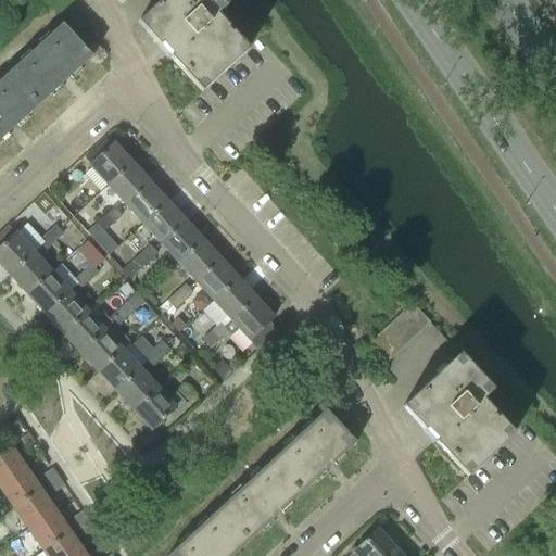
[(220,0),(162,0),(137,23),(160,47),(161,46),(172,57),(169,59),(201,93),(249,50),(217,16),(227,7),(220,0)]
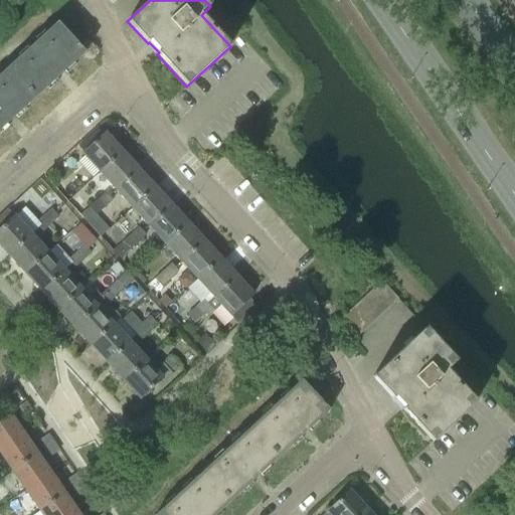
[(8,68),(36,99),(86,53),(57,23),(8,68)]
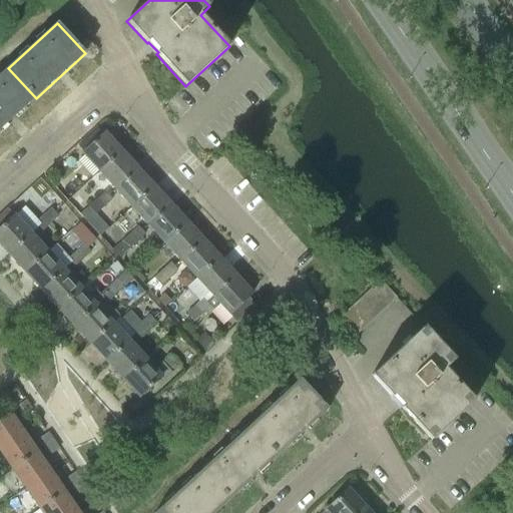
[(8,68),(0,74),(0,130),(36,98),(8,68)]
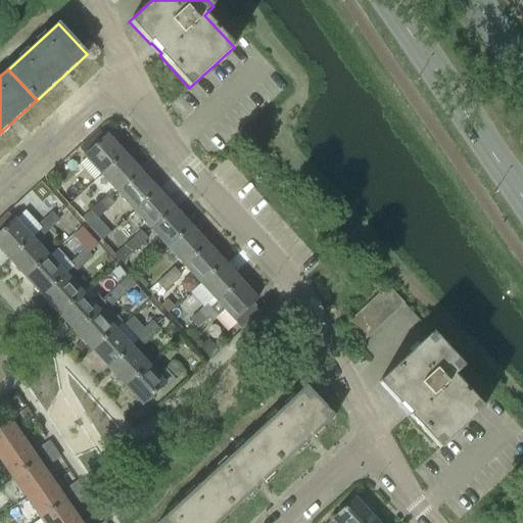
[(106,135),(83,156),(100,175),(124,154),(106,135)]
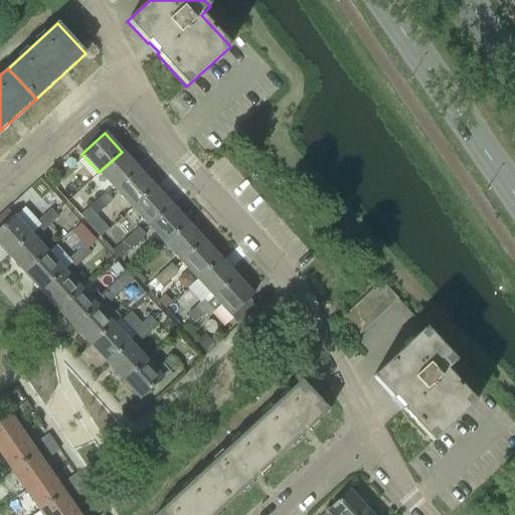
[(122,152),(99,172),(116,190),(138,169),(122,152)]
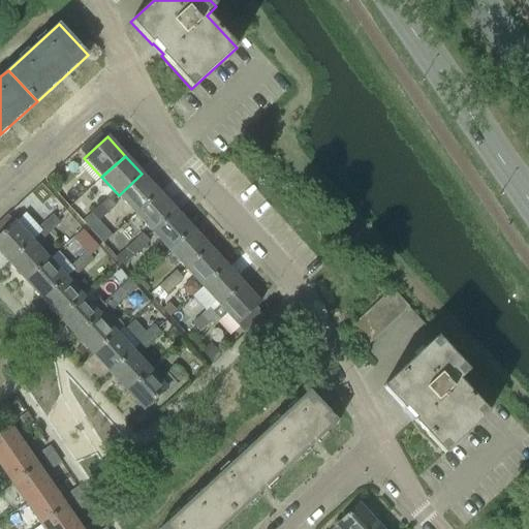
[(142,174),(119,195),(135,214),(158,192),(142,174)]
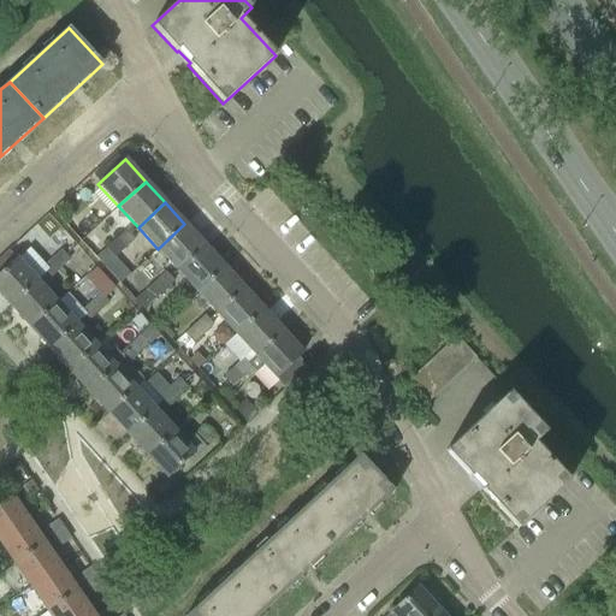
[(184,224),(158,249),(177,271),(205,246),(184,224)]
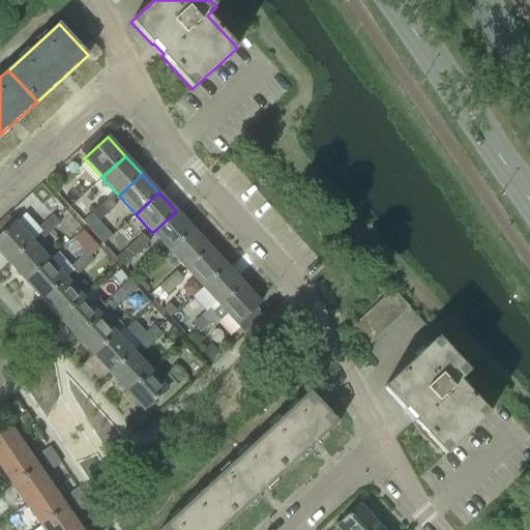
[(100,206),(108,213),(116,206),(109,199),(100,206)]
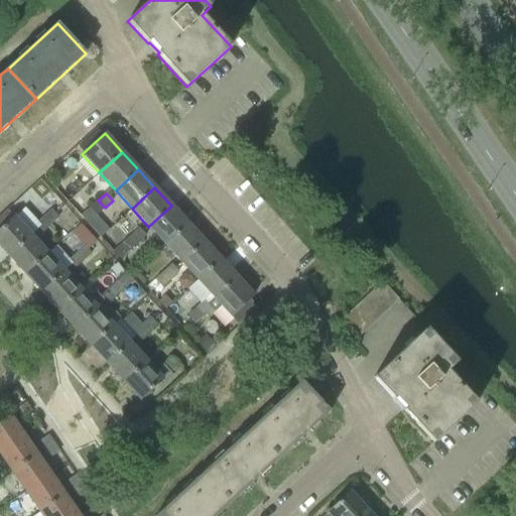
[(105,208),(98,201),(90,209),(93,213),(96,216),(105,208)]
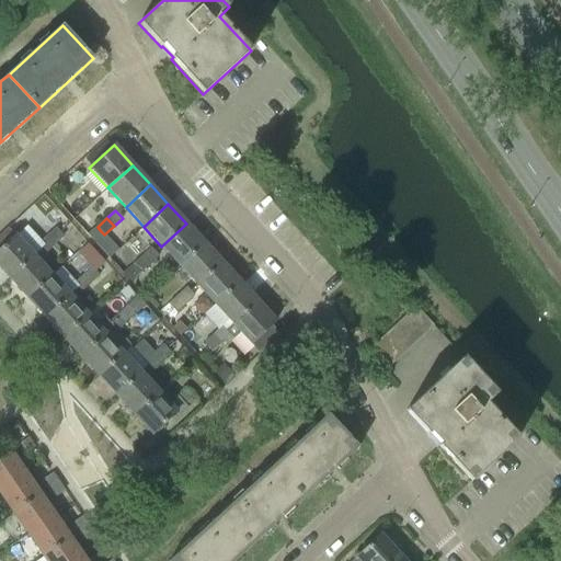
[(186,224),(161,247),(180,266),(205,244),(186,224)]
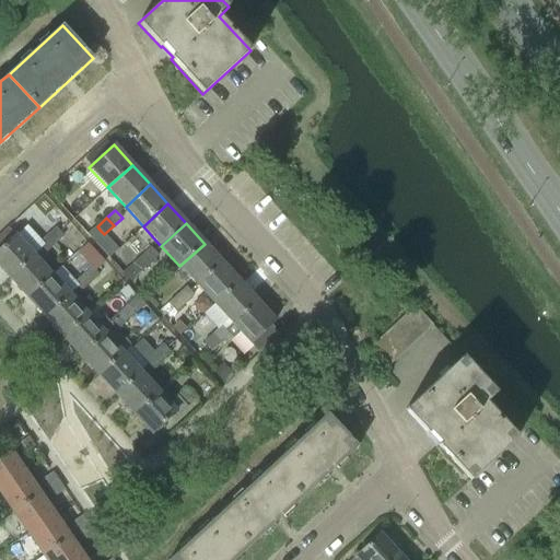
[(101,231),(97,226),(88,234),(92,238),(101,231)]
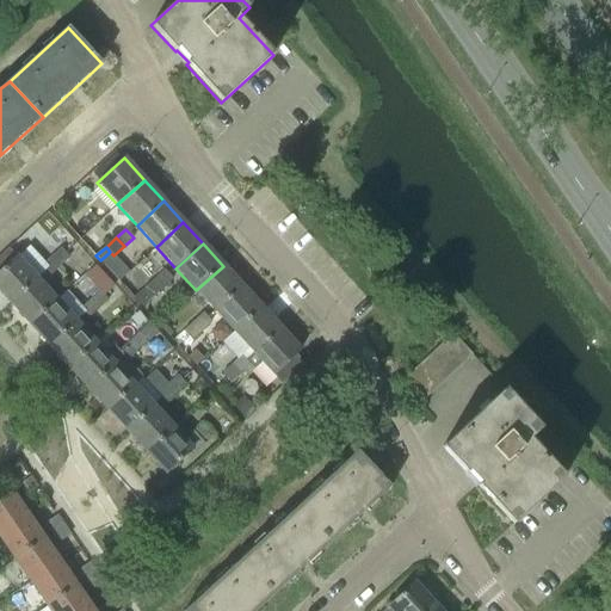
[(51,258),(60,266),(68,258),(61,250),(51,258)]
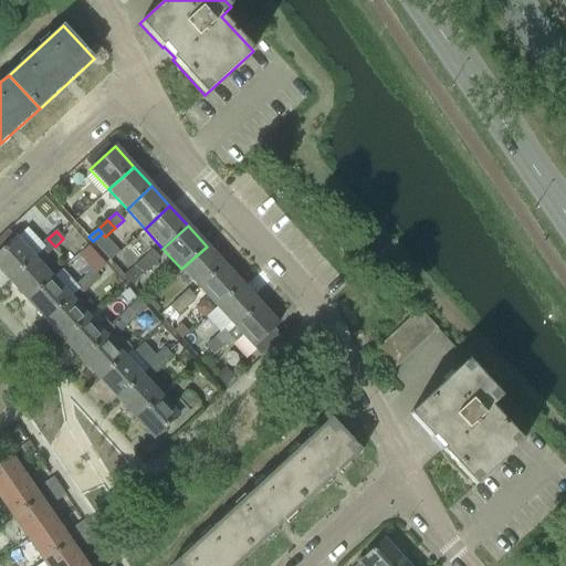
[(16,238),(0,251),(0,270),(9,280),(33,258),(16,238)]
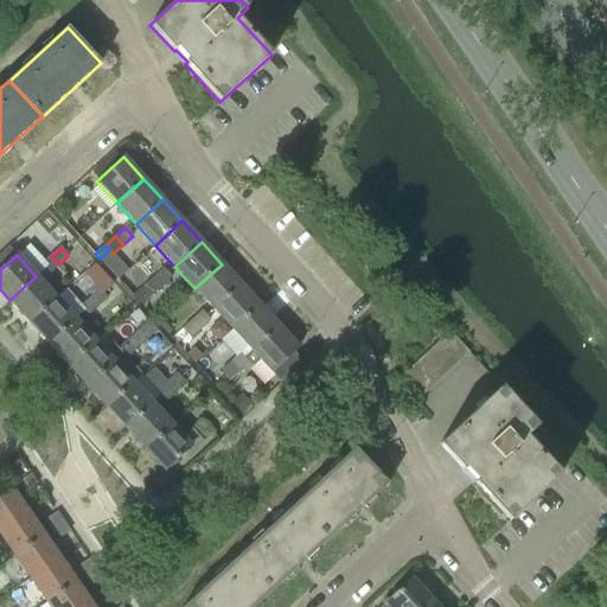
[(59,264),(51,256),(40,266),(49,274),(59,264)]
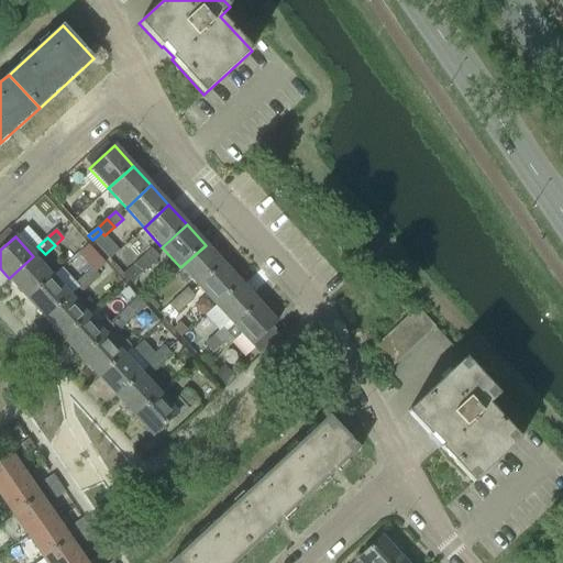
[(206,245),(180,267),(199,287),(223,264),(206,245)]
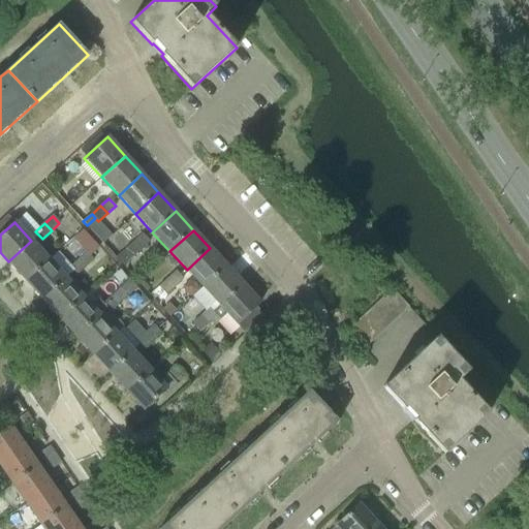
[(134,242),(141,249),(149,243),(142,235),(134,242)]
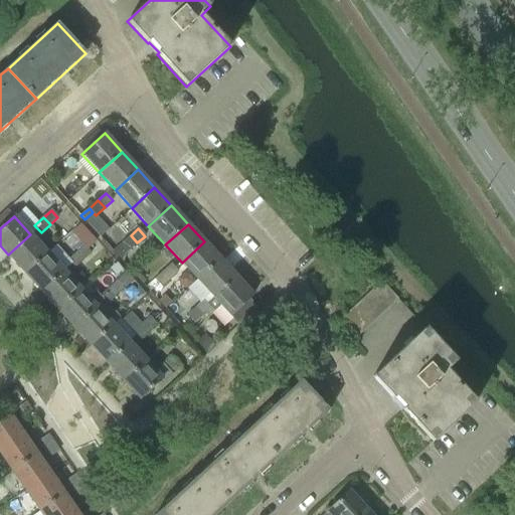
[(30,234),(8,254),(24,273),(47,252),(30,234)]
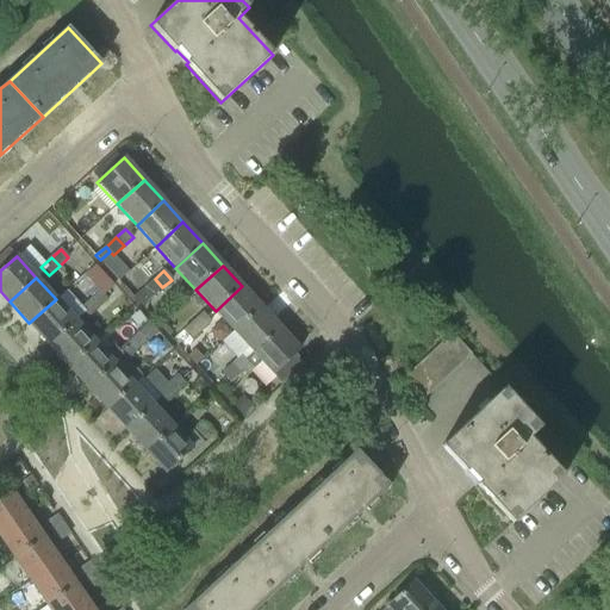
[(162,287),(155,279),(144,288),(153,297),(162,287)]
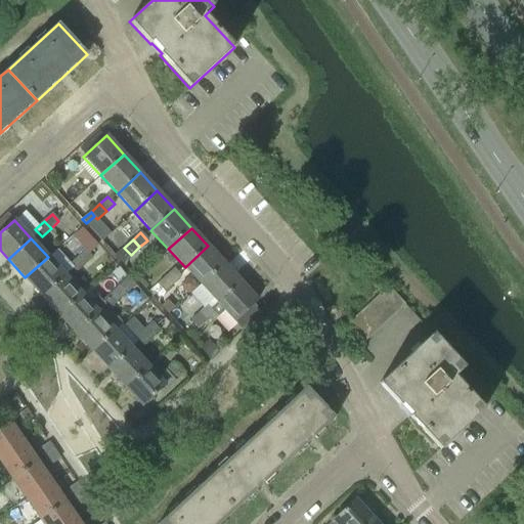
[(185,267),(178,273),(181,277),(191,274),(202,286),(224,264),(208,246),(185,267)]
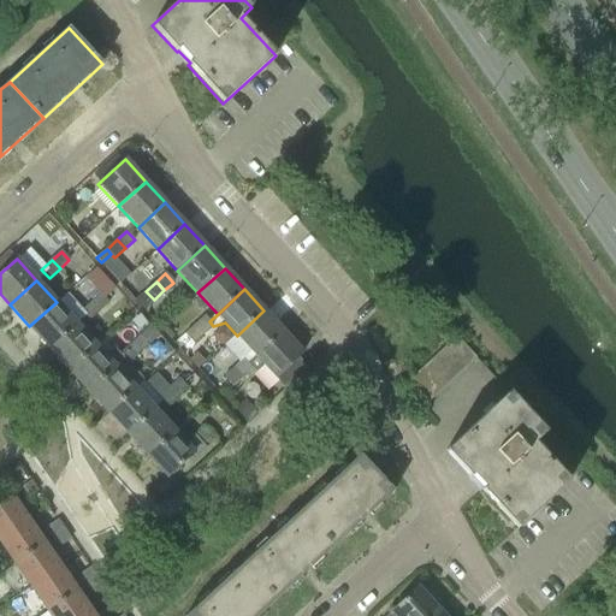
[(92,303),(99,312),(108,303),(100,295),(92,303)]
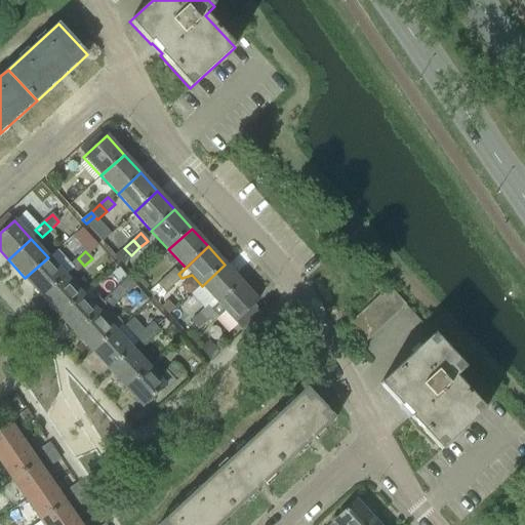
[(48,257),(25,278),(42,296),(65,276),(48,257)]
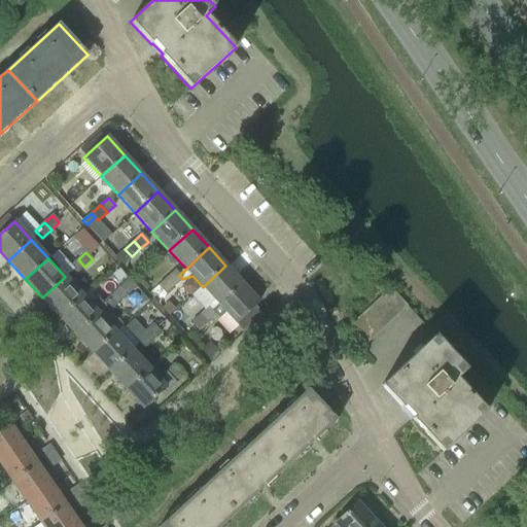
[(84,267),(78,259),(69,267),(76,275),(84,267)]
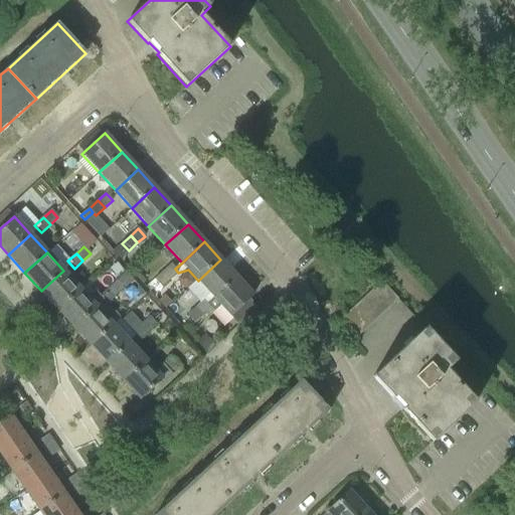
[(220,260),(198,281),(214,299),(237,278),(220,260)]
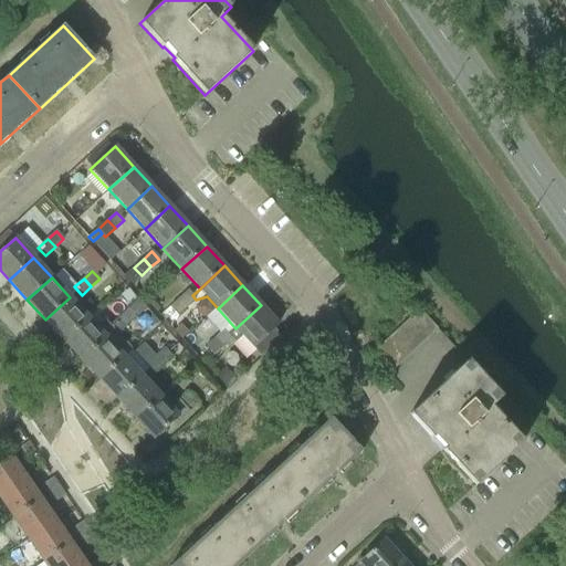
[(188,291),(179,299),(186,307),(196,300),(192,295),(188,291)]
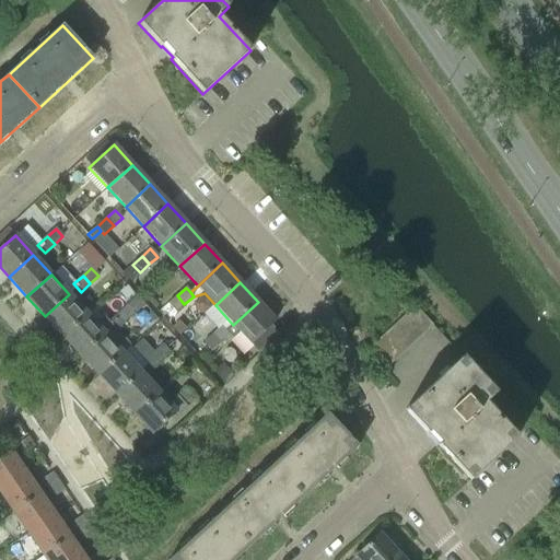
[(69,294),(45,316),(61,336),(86,313),(69,294)]
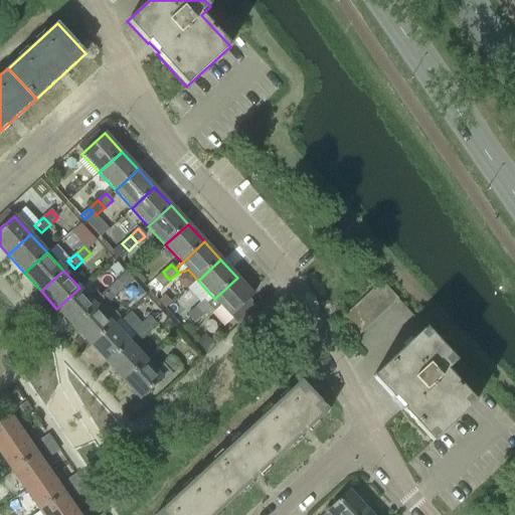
[(163,272),(155,280),(162,287),(169,280),(163,272)]
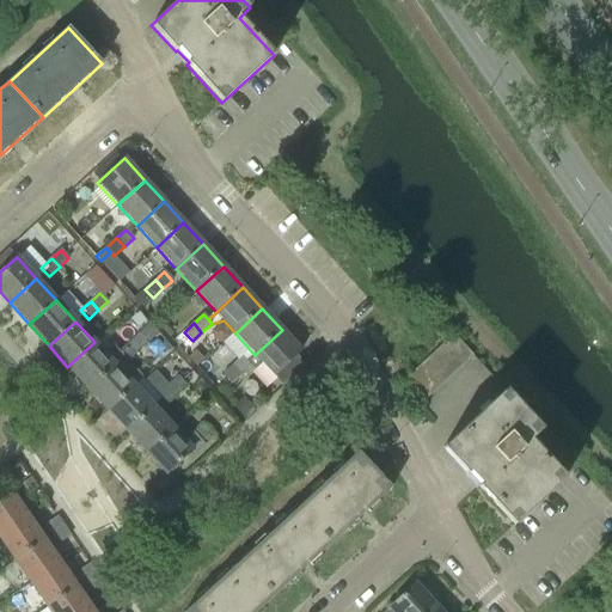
[(148,325),(139,335),(146,344),(157,335),(148,325)]
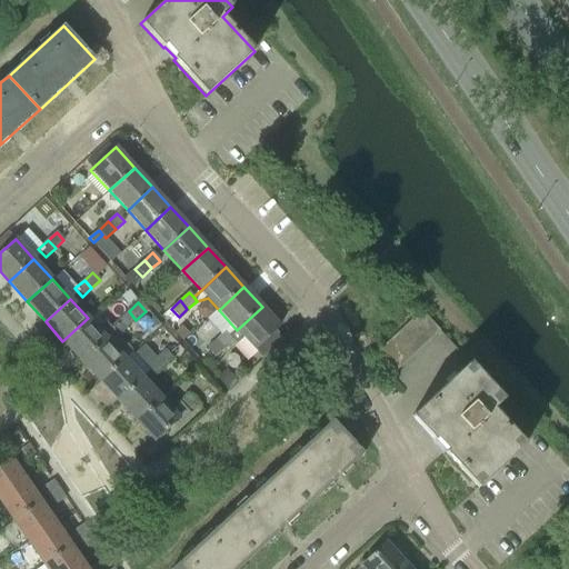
[(237,330),(229,337),(232,340),(237,345),(245,338),(256,350),(263,359),(285,339),(277,330),(280,327),(262,307),(237,330)]
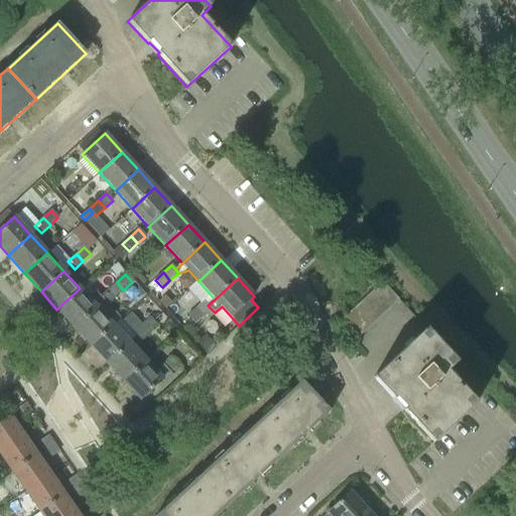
[(117,282),(109,289),(116,296),(123,290),(117,282)]
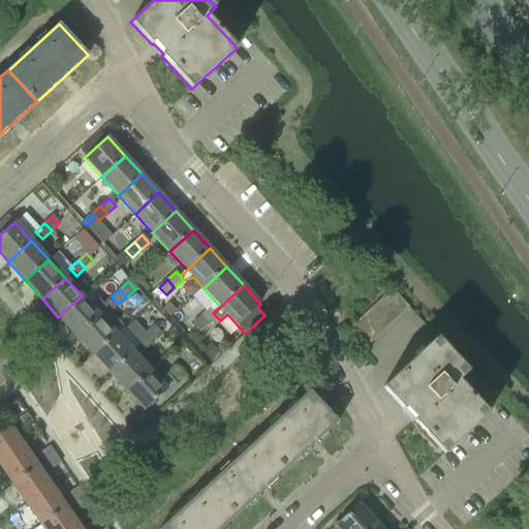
[(392,289),(382,298),(400,316),(409,308),(392,289)]
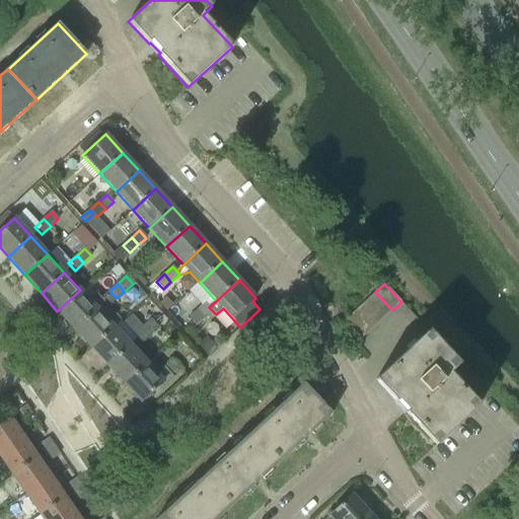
[(80,290),(57,311),(74,329),(104,302),(108,306),(117,298),(109,291),(101,299),(97,294),(90,300),(81,291),(80,290)]
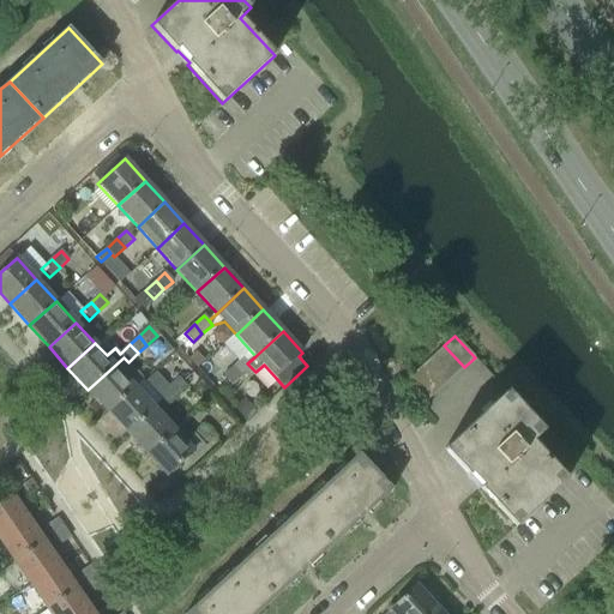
[(444,345),(434,356),(453,377),(464,367),(444,345)]
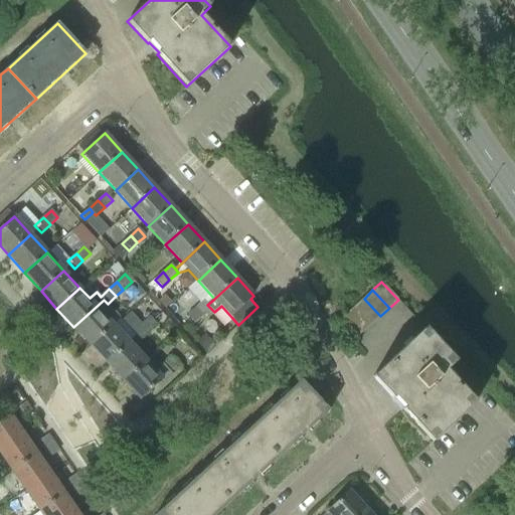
[(364,299),(355,307),(371,325),(380,316),(364,299)]
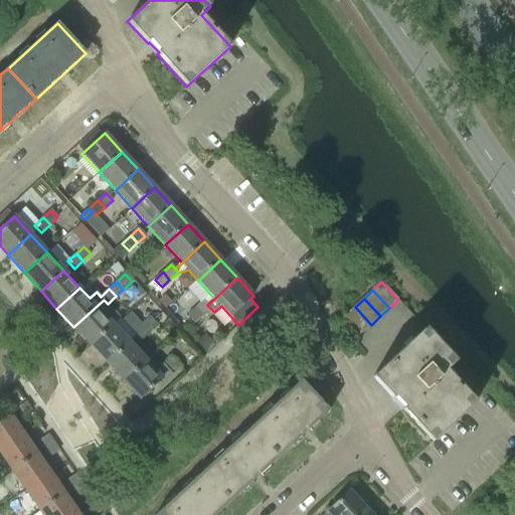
[(104,300),(73,327),(90,345),(113,324),(120,317),(112,309),(108,304),(104,300)]
